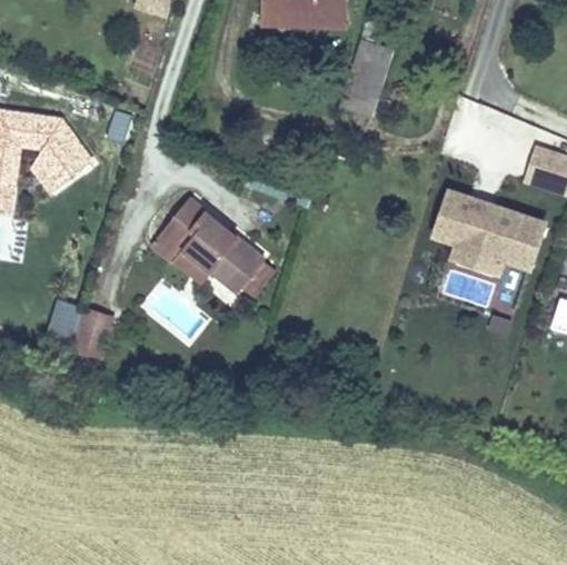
[(135,0),(132,9),(163,20),(170,0),(135,0)]
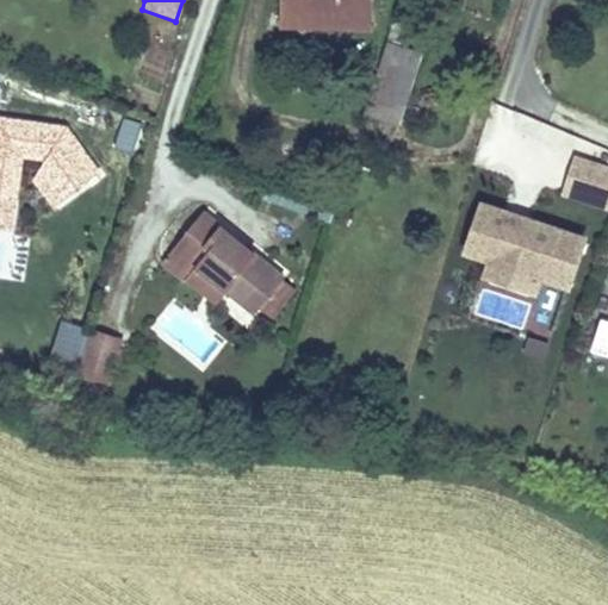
[(305,18),(371,22),(371,0),(281,0),(280,31),(306,32),(305,18)]
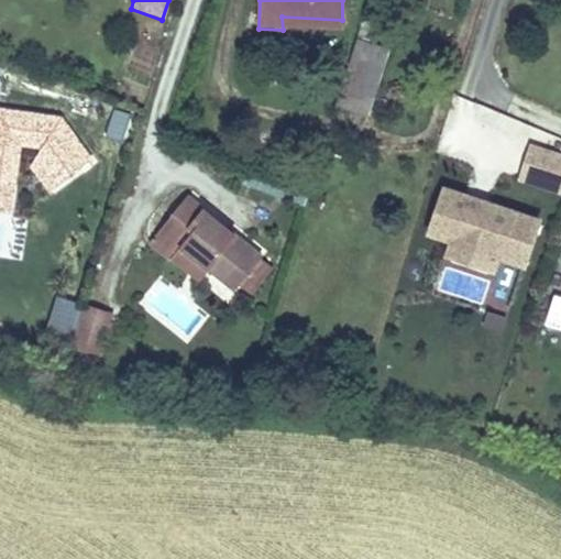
[(341,32),(342,20),(282,17),(283,30),(341,32)]
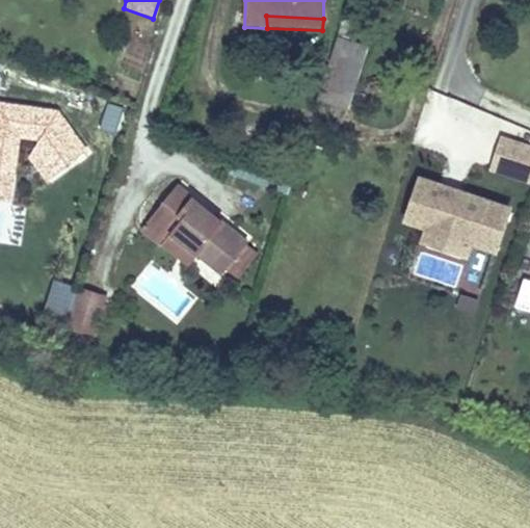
[(340,29),(332,55),(346,59),(354,33),(340,29)]
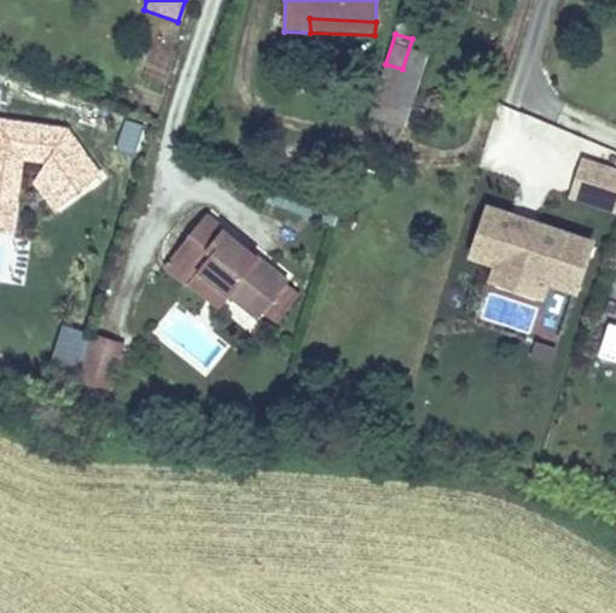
[(0,191),(11,193),(17,149),(40,151),(30,161),(62,199),(98,168),(63,120),(1,112),(0,123),(0,191)]
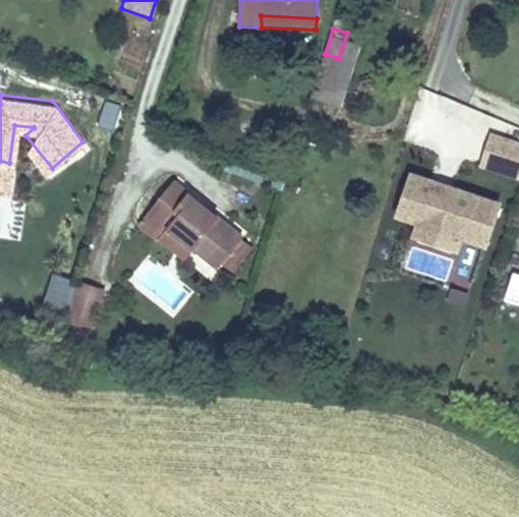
[(518,185),(518,142),(487,134),(476,174),(518,185)]
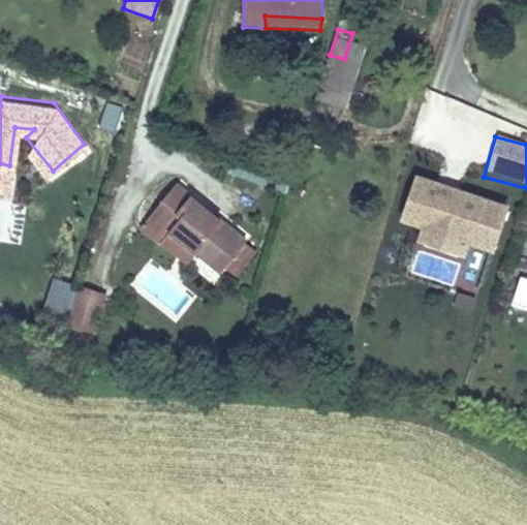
[(467,245),(493,253),(509,205),(414,174),(398,223),(417,229),(414,241),(463,256),(467,245)]
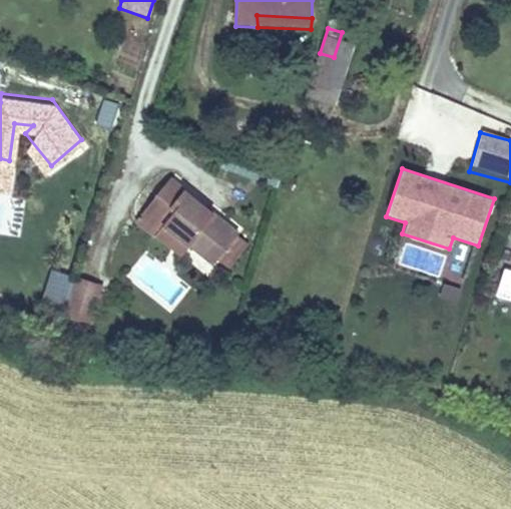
[(178,222),(166,235),(210,275),(239,243),(174,186),(158,204),(178,222)]
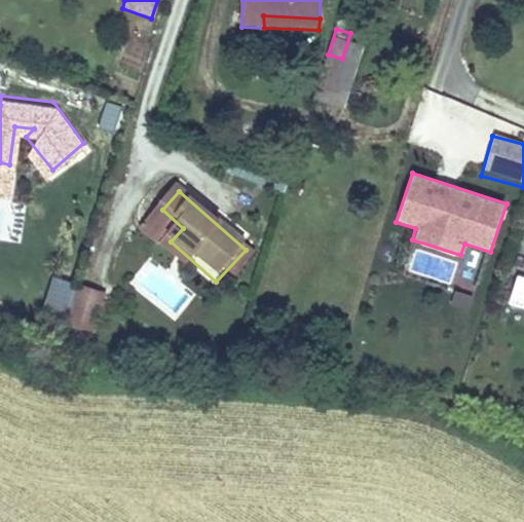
[(160,253),(171,241),(183,228),(162,210),(141,234),(160,253)]
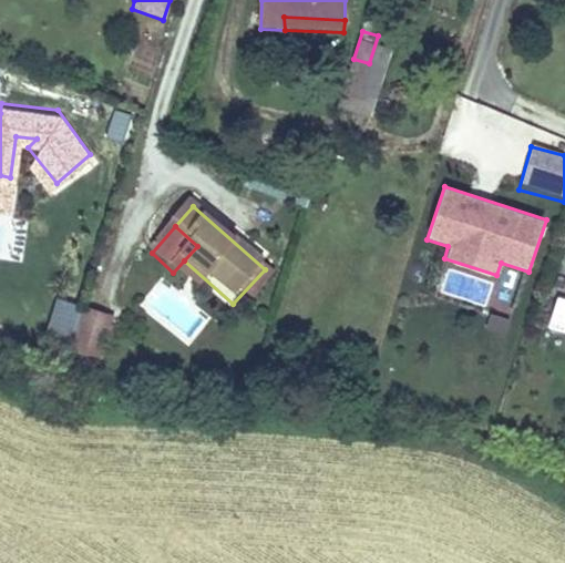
[(547,329),(564,334),(564,333),(564,299),(556,297),(547,329)]
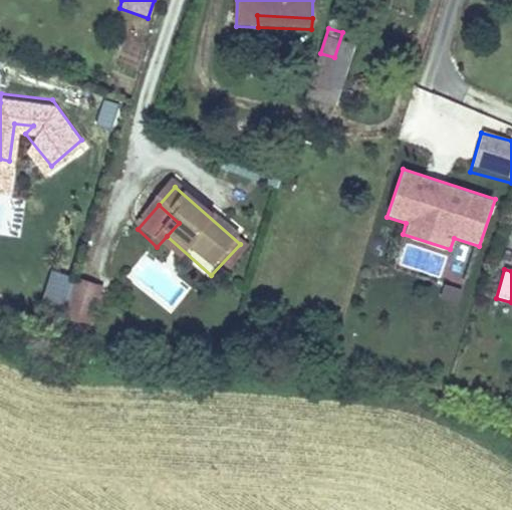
[(64,303),(71,279),(52,274),(45,297),(64,303)]
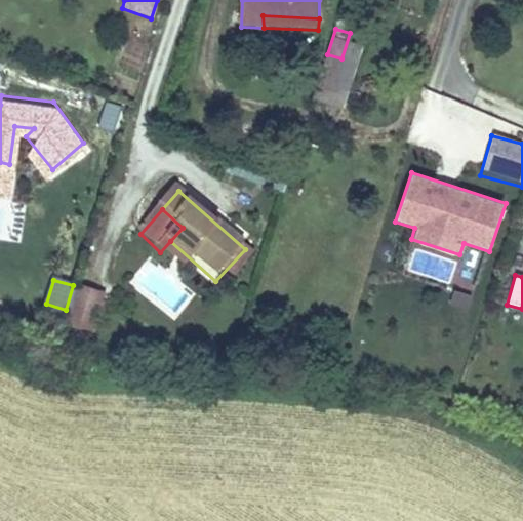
[(77,280),(65,318),(88,325),(101,287),(77,280)]
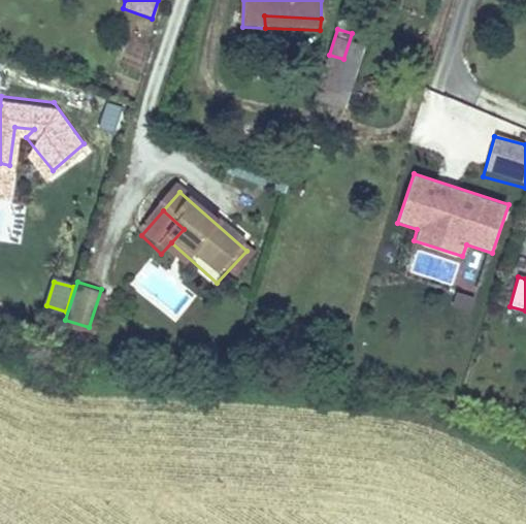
[(455,294),(452,307),(469,313),(473,298),(455,294)]
